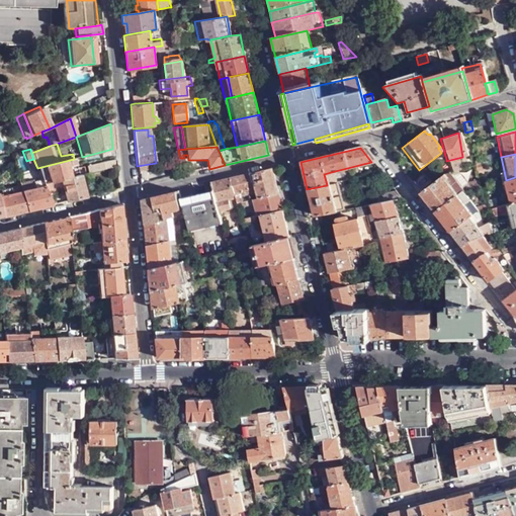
[(75,165),(74,159),(37,168),(41,178),(44,184),(69,178),(67,167),(75,165)]
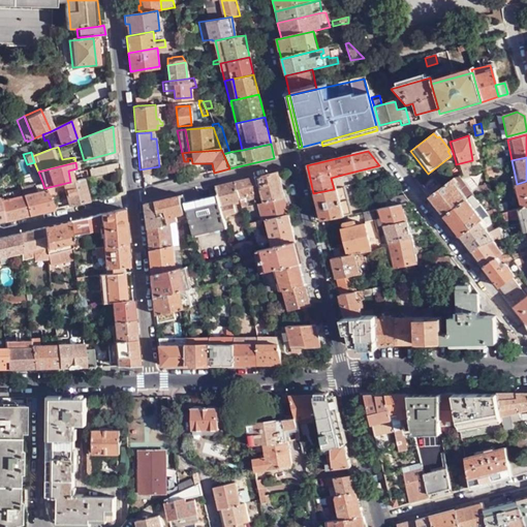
[(442,174),(448,180),(458,172),(457,166),(456,164),(456,162),(442,174)]
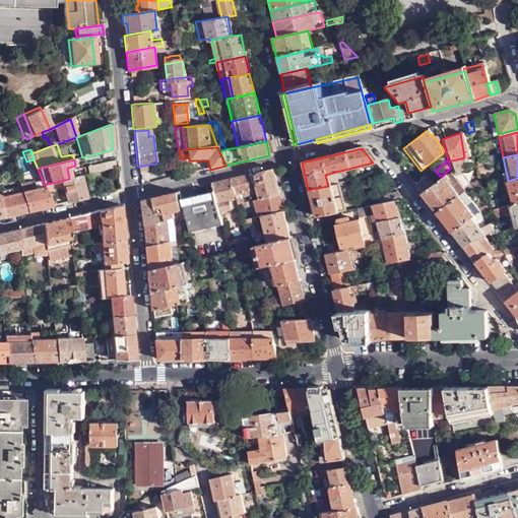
[(115,167),(114,160),(106,162),(86,167),(87,174),(115,167)]
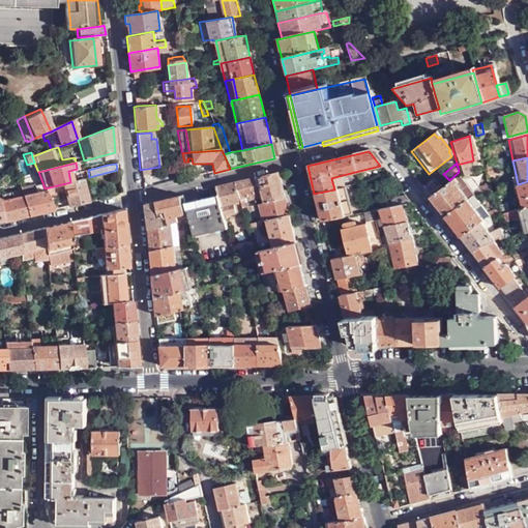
[(79,179),(77,169),(68,171),(70,182),(79,179)]
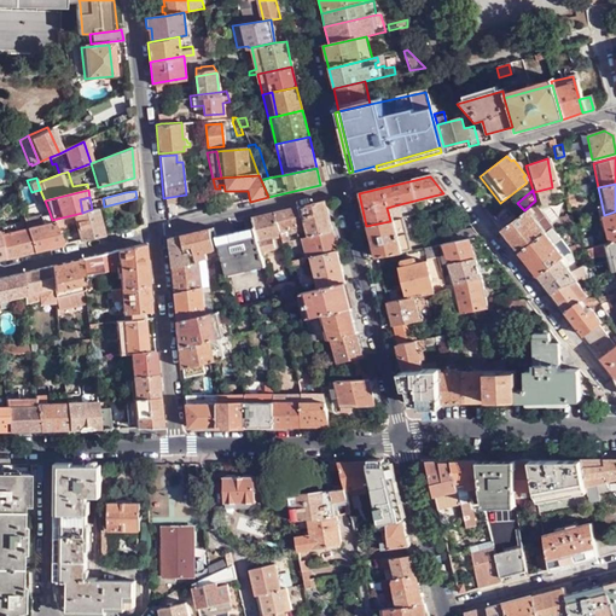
[(524,210),(500,231),(517,254),(552,230),(553,228),(561,226),(541,199),(535,201),(524,210)]
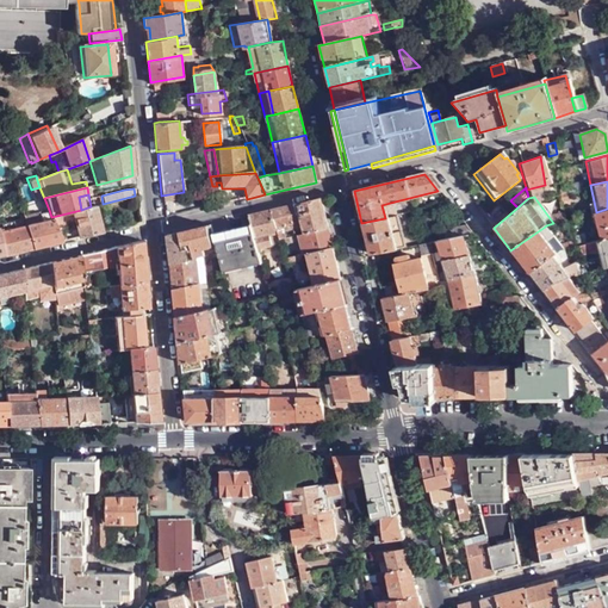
[(321,199),(297,205),(301,223),(303,234),(327,229),(321,199)]
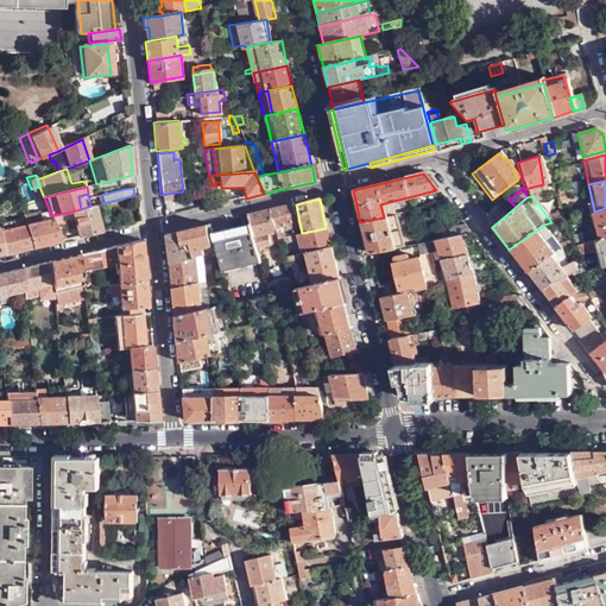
[(384,218),(392,215),(389,202),(380,204),(384,218)]
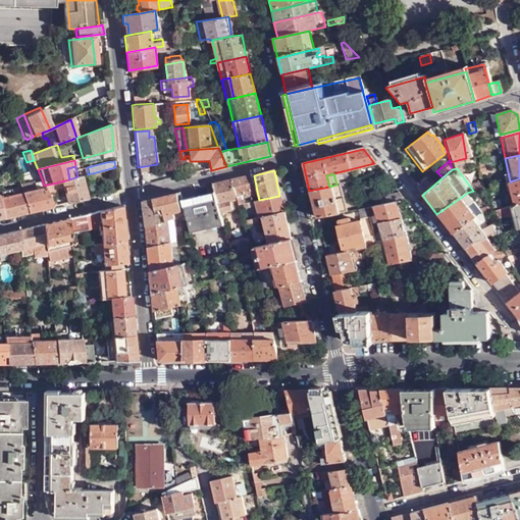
[(254,175),(231,180),(238,205),(245,203),(243,194),(257,191),(254,175)]
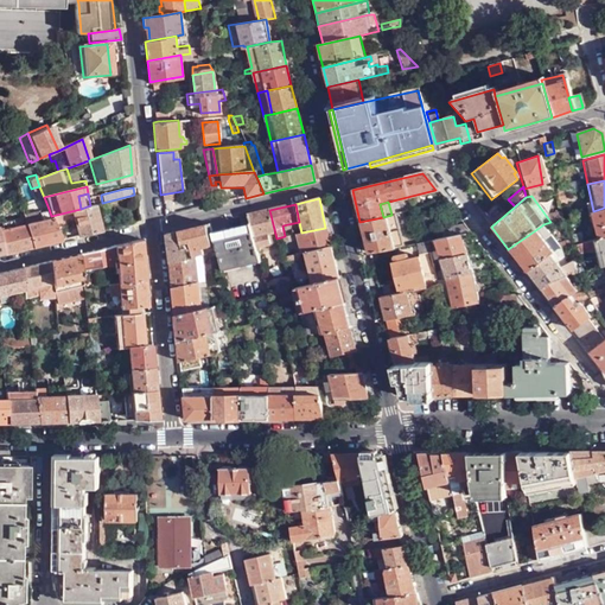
[(99,231),(94,205),(90,205),(81,209),(51,216),(53,222),(71,217),(76,237),(99,231)]
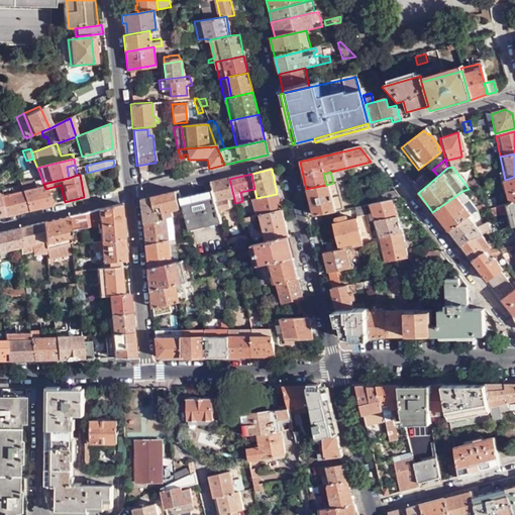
[(508,203),(514,201),(514,177),(505,180),(499,182),(501,187),(504,186),(508,203)]
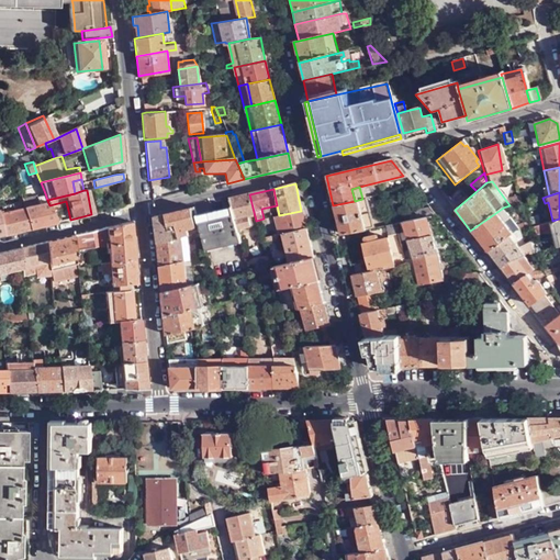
[(51,209),(49,205),(47,200),(45,193),(35,197),(36,204),(22,208),(28,230),(56,223),(51,209)]
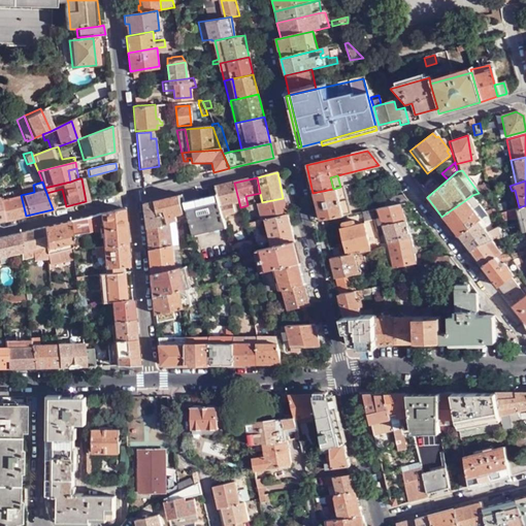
[(19,187),(21,195),(34,192),(33,185),(32,183),(19,187)]
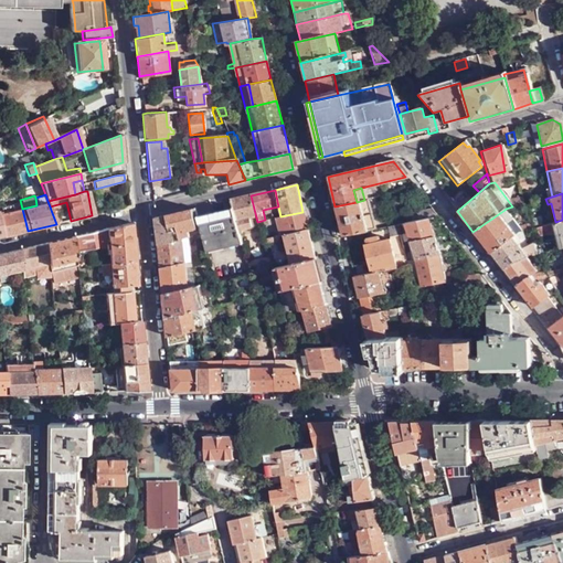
[(251,195),(231,200),(232,208),(238,234),(243,233),(243,230),(258,226),(257,222),(251,195)]
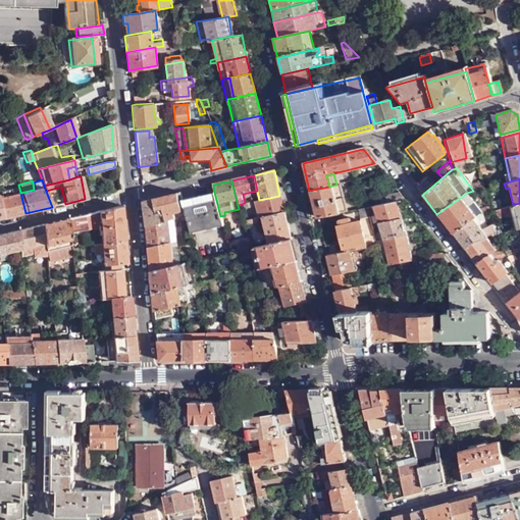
[(345,212),(338,185),(336,185),(329,187),(309,191),(316,219),(345,212)]
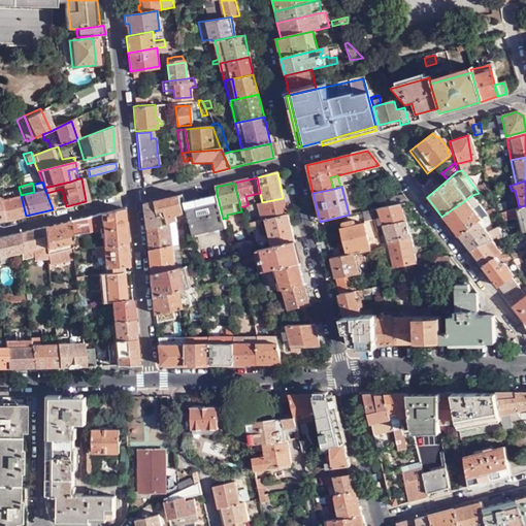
[(53,209),(63,206),(59,193),(47,196),(53,209)]
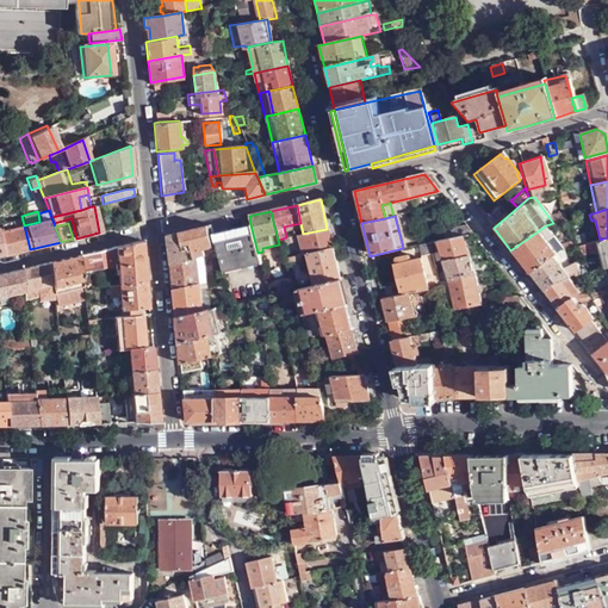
[(210,224),(179,230),(182,258),(199,254),(202,254),(200,243),(213,241),(211,233),(210,224)]
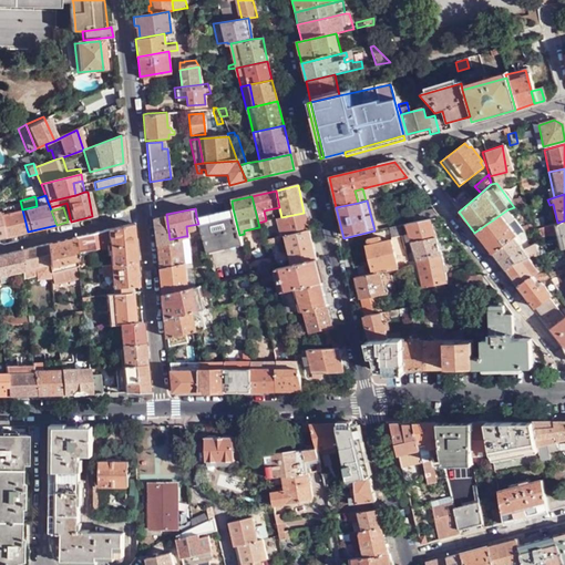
[(233,208),(196,216),(198,224),(201,233),(205,248),(240,240),(239,235),(233,208)]
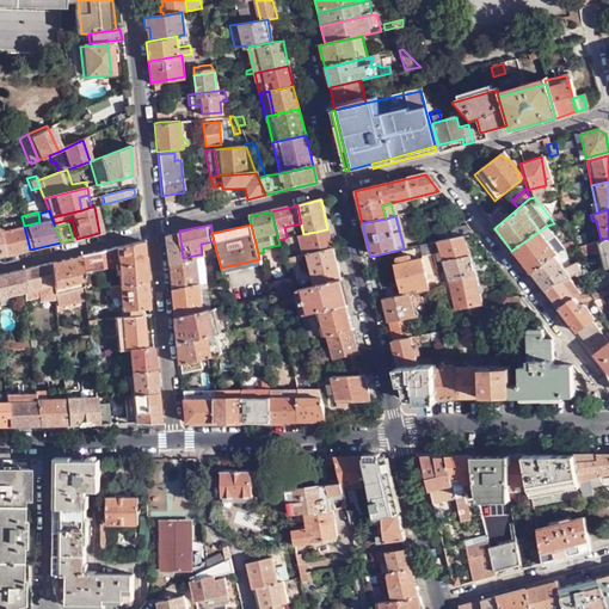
[(0,246),(2,257),(30,250),(24,226),(0,232),(0,246)]
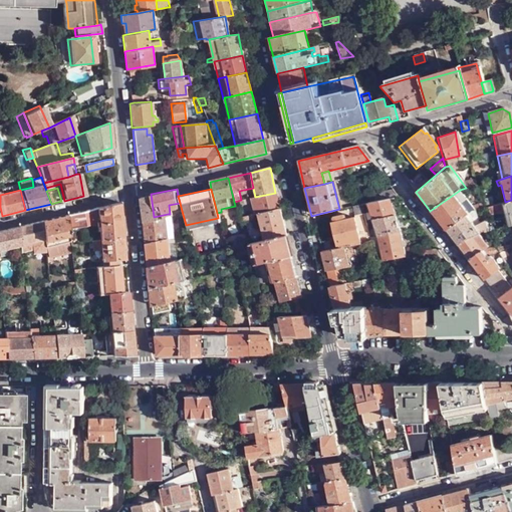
[(388,198),(396,196),(391,191),(376,194),(378,200),(388,198)]
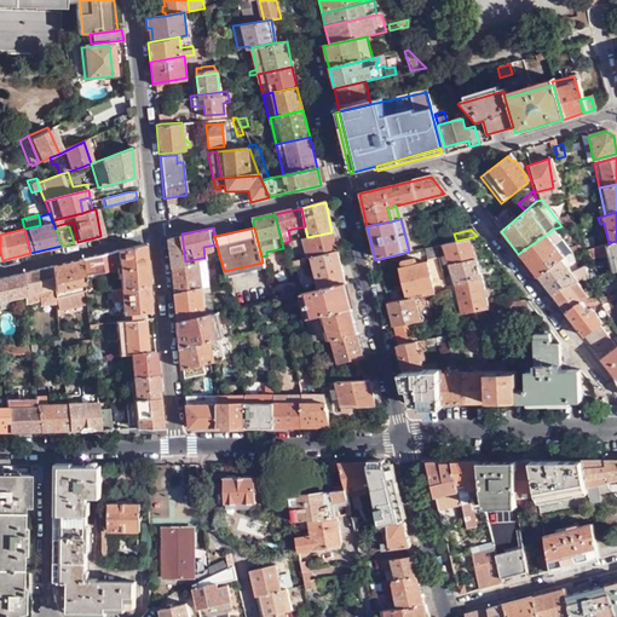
[(553,230),(518,254),(536,278),(560,260),(570,253),(553,230)]
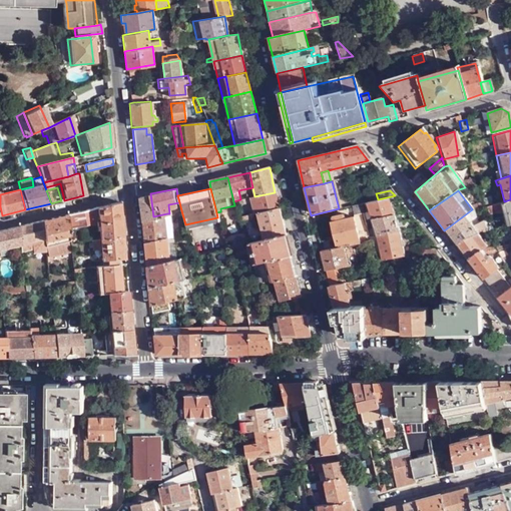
[(279,209),(275,192),(254,196),(249,197),(253,214),(257,214),(279,209)]
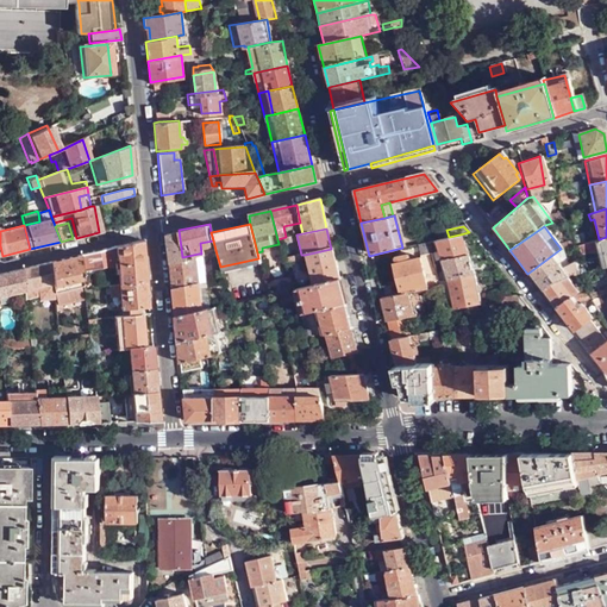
[(182,257),(179,230),(163,233),(167,261),(182,257)]
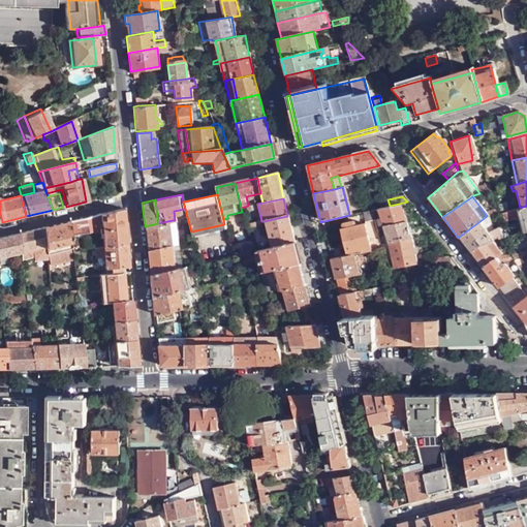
[(396,223),(404,222),(399,204),(390,206),(377,209),(381,227),(396,223)]
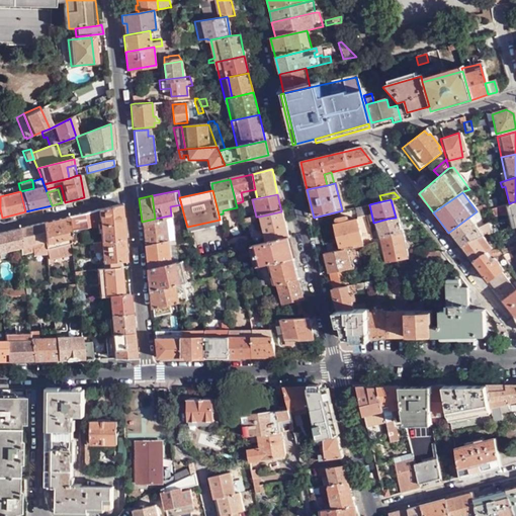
[(515,227),(515,201),(509,203),(490,208),(491,215),(508,210),(508,207),(510,206),(515,228),(515,227)]
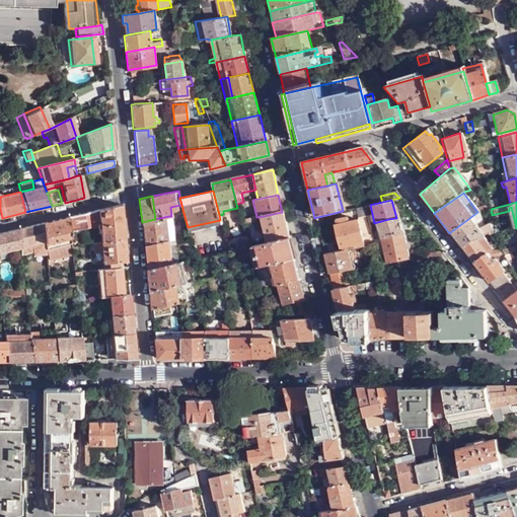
[(119,205),(94,210),(96,234),(97,241),(90,242),(90,246),(122,239),(119,205)]
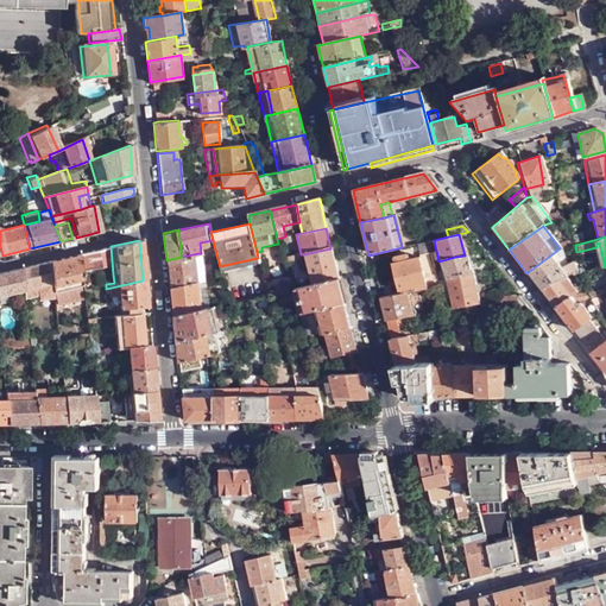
[(111,246),(76,254),(80,285),(83,285),(83,279),(107,272),(107,276),(113,275),(111,246)]
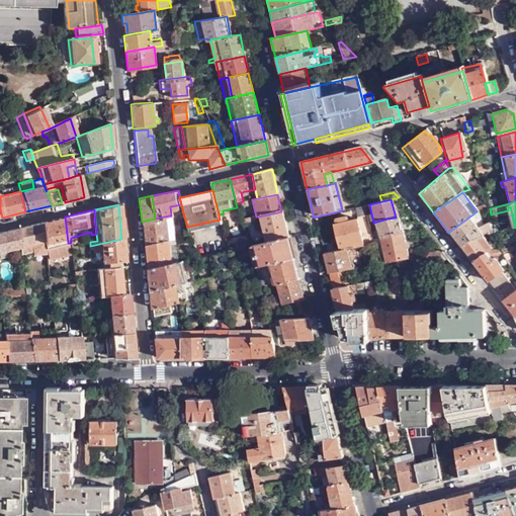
[(287,239),(281,211),(259,217),(265,243),(287,239)]
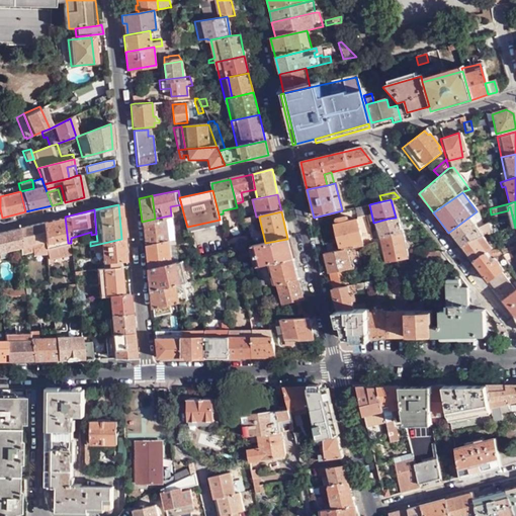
[(155,219),(142,222),(144,245),(166,239),(172,238),(170,226),(164,227),(163,223),(170,221),(169,216),(155,219)]
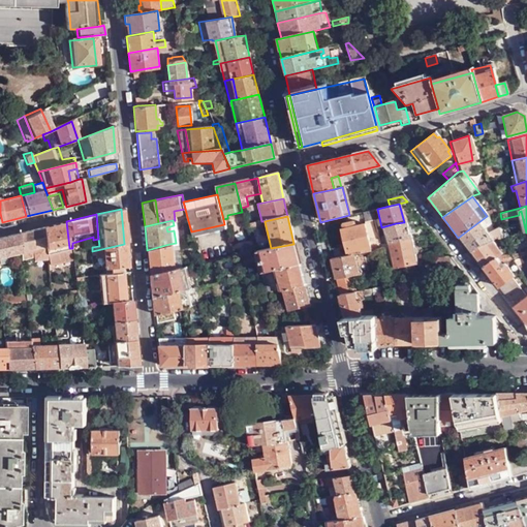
[(66,221),(41,227),(44,255),(45,255),(48,266),(70,261),(68,250),(69,250),(69,248),(66,221)]
